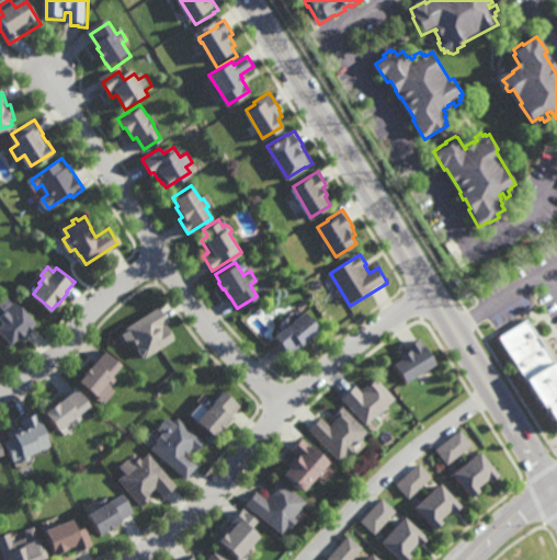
[(15,303),(16,300),(36,321),(38,324),(27,335),(25,332),(19,339),(19,338),(12,344),(0,331),(0,324),(3,322),(0,318),(0,316),(6,310),(0,305),(0,303),(8,295),(15,303)]
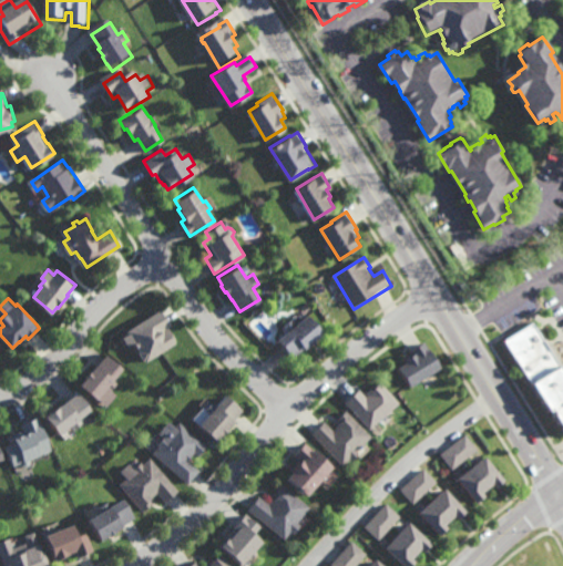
[(163,331),(167,328),(174,339),(173,339),(175,343),(144,362),(143,360),(141,360),(136,352),(137,350),(125,330),(160,309),(169,325),(161,329),(163,331)]
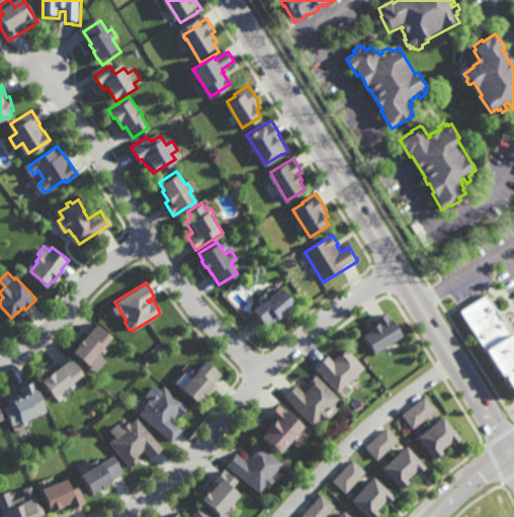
[(295,304),(289,309),(290,310),(285,315),(284,314),(284,316),(281,319),(278,318),(268,327),(253,311),(263,302),(259,297),(266,290),(270,295),(280,286),(295,304)]
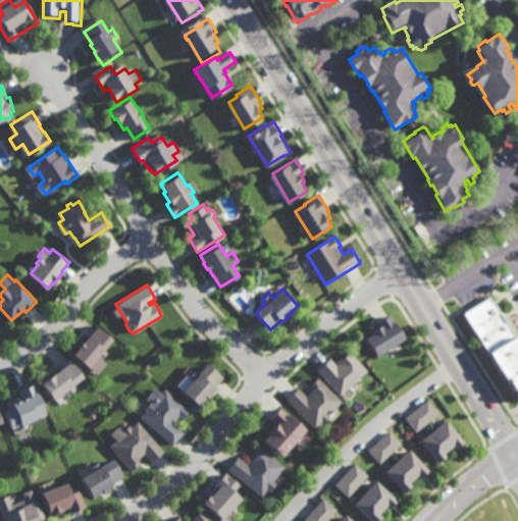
[(517,388),(515,391),(509,381),(511,380),(509,376),(506,378),(465,313),(491,297),(517,339),(517,388)]
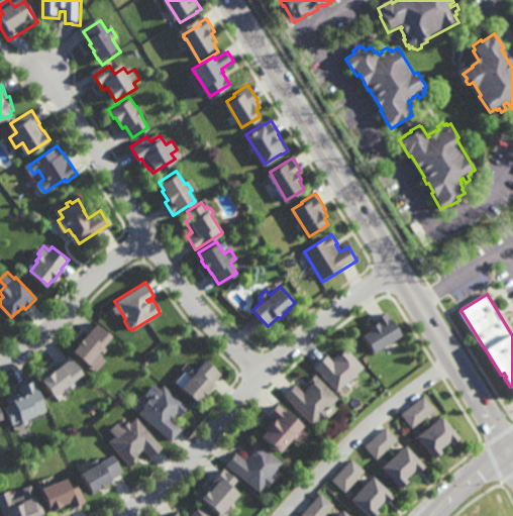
[(375,352),(365,335),(373,330),(371,327),(377,323),(375,320),(388,312),(403,335),(375,352)]
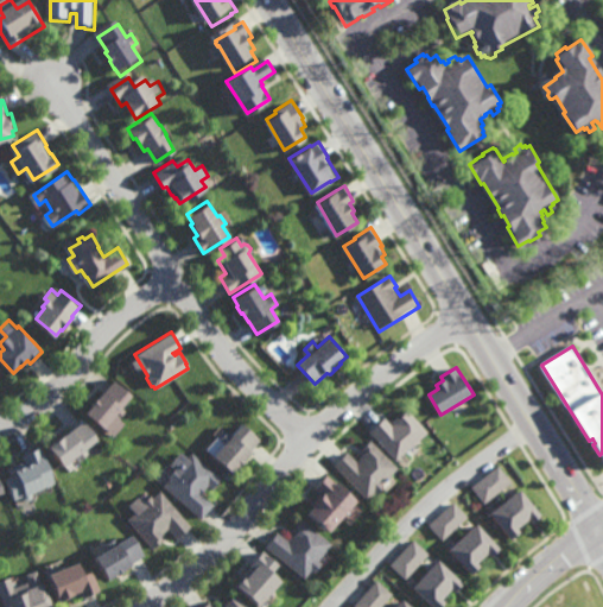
[(120,406),(125,410),(118,418),(114,415),(103,425),(89,412),(96,405),(94,404),(100,398),(101,398),(103,396),(101,393),(113,380),(129,396),(120,406)]
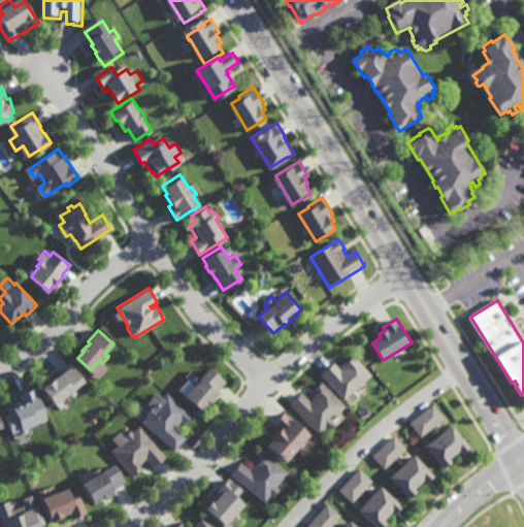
[(373,375),(346,400),(323,374),(335,363),(341,370),(344,368),(341,366),(350,359),(350,360),(356,356),(373,375)]
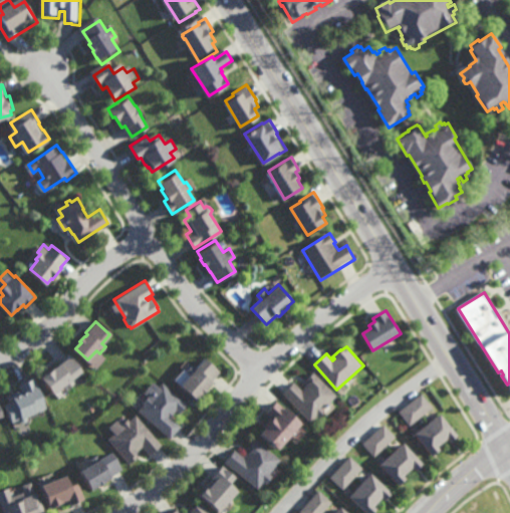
[(86,371),(75,379),(78,383),(70,390),(67,386),(56,394),(43,376),(55,368),(56,368),(74,355),(86,371)]
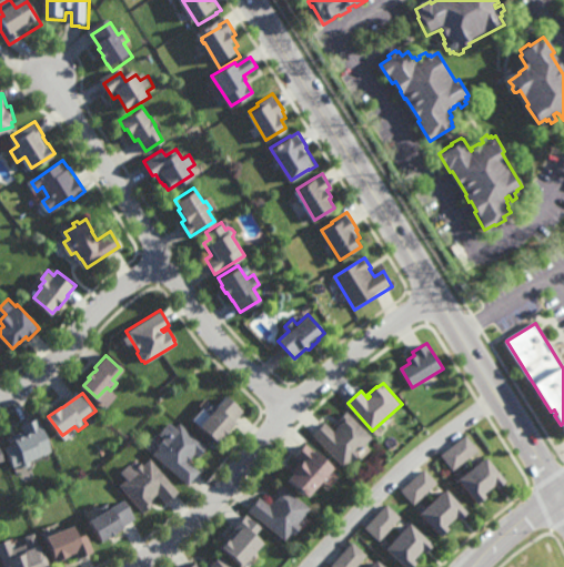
[(242,412),(232,423),(215,443),(195,425),(197,425),(191,419),(202,407),(204,409),(211,403),(214,406),(223,395),(242,412)]
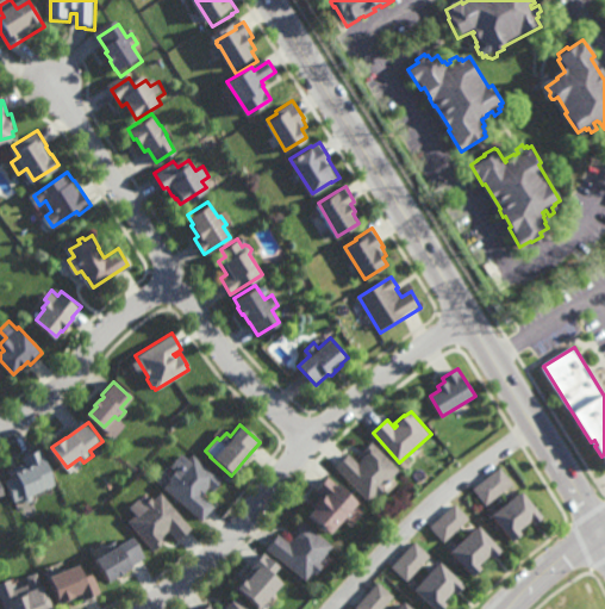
[(401,471),(386,485),(387,488),(379,496),(376,493),(369,501),(337,467),(350,454),(360,464),(363,460),(362,459),(366,455),(363,452),(374,441),(401,471)]
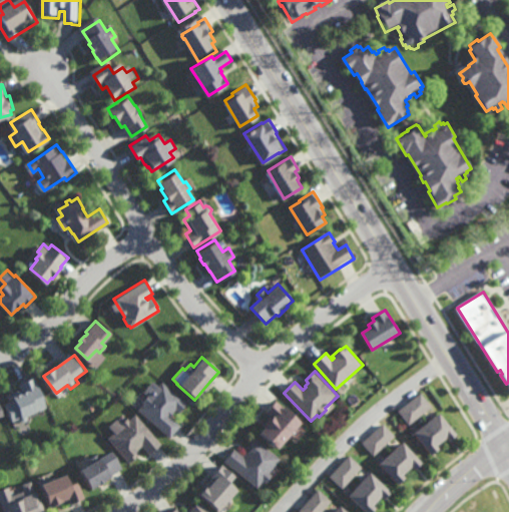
[(29,422),(25,423),(22,421),(21,419),(15,422),(7,404),(14,402),(11,395),(23,390),(21,384),(36,377),(49,408),(29,416),(30,418),(29,422)]
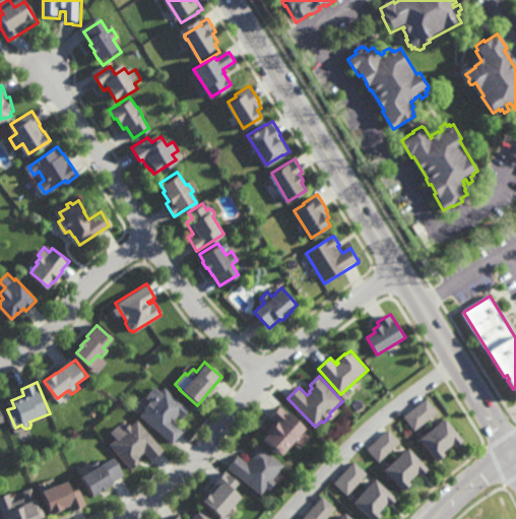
[(181,418),(177,415),(171,423),(181,432),(171,444),(138,416),(143,409),(141,407),(148,400),(150,401),(163,387),(189,409),(181,418)]
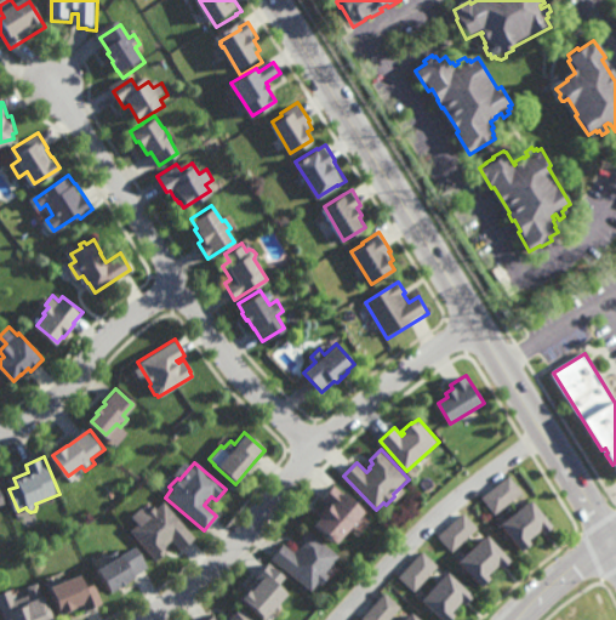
[(497,515),(485,498),(513,477),(525,493),(497,515)]
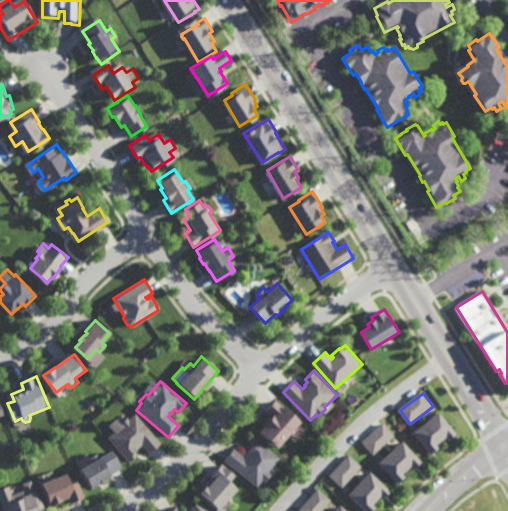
[(275,448),(258,432),(263,427),(261,425),(269,416),(265,412),(275,400),(299,422),(275,448)]
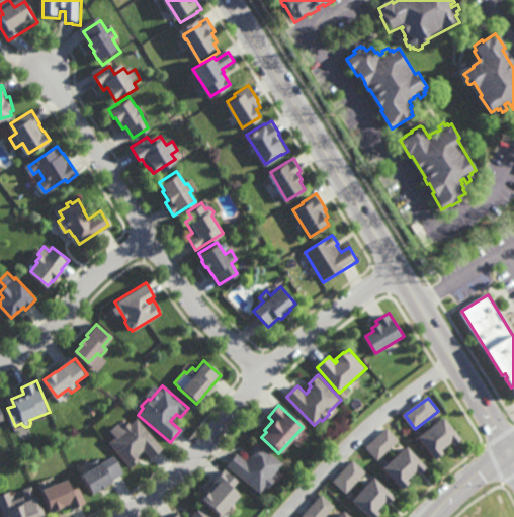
[(453,446),(451,443),(442,451),(444,453),(436,459),(420,437),(445,417),(462,439),(453,446)]
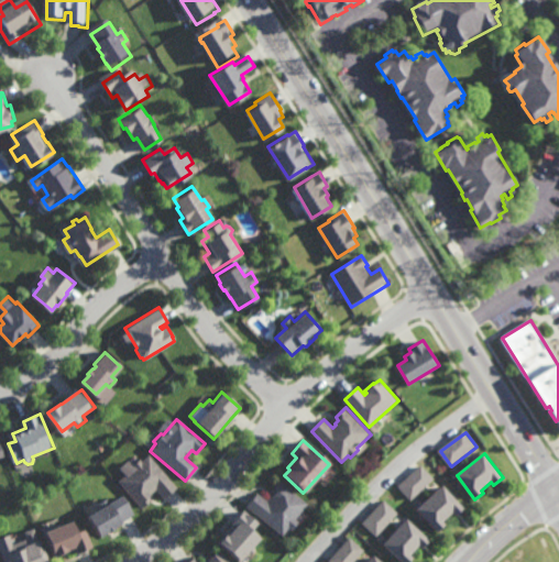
[(176,488),(163,500),(154,491),(150,494),(151,495),(148,497),(151,500),(141,509),(117,482),(132,467),(130,466),(138,459),(140,461),(148,455),(176,488)]
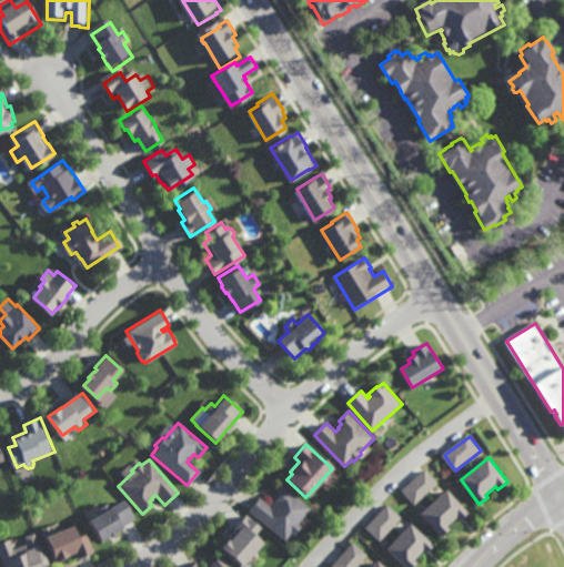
[(416,506),(403,492),(426,469),(440,484),(416,506)]
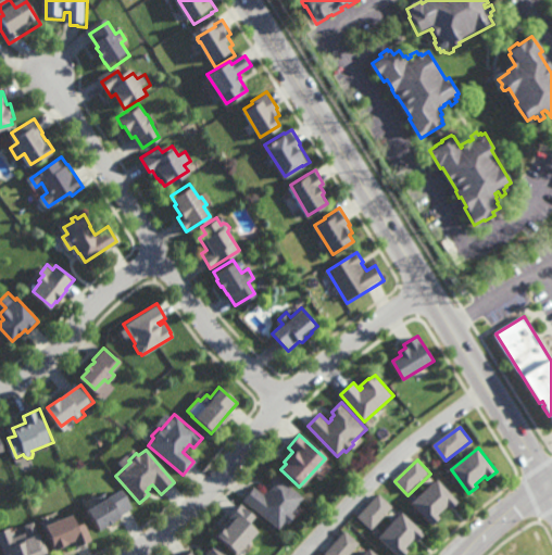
[(292,514),(295,516),(288,525),(285,521),(278,529),(242,501),(253,487),(264,495),(270,488),(267,486),(276,476),(304,499),(292,514)]
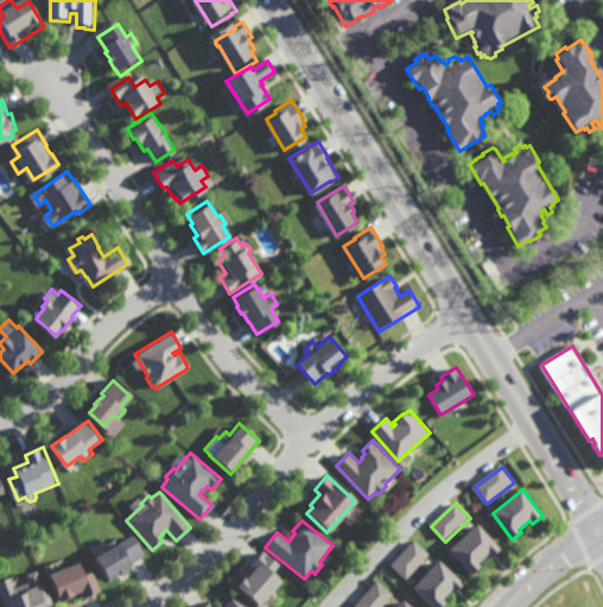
[(493,557),(489,554),(478,563),(482,567),(473,575),(451,550),(480,524),(501,549),(493,557)]
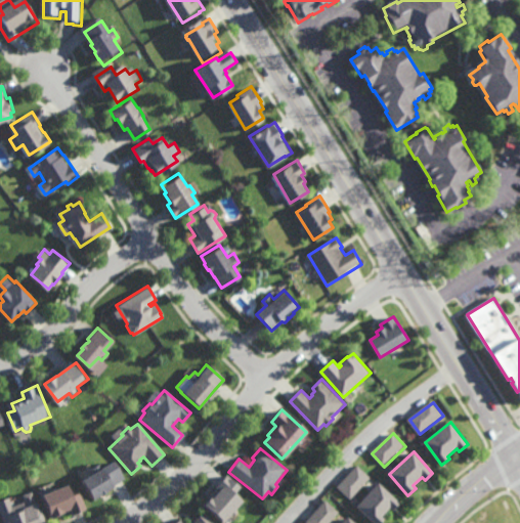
[(122,479),(111,486),(111,487),(104,492),(105,494),(96,500),(84,482),(97,474),(94,470),(98,467),(99,469),(111,462),(122,479)]
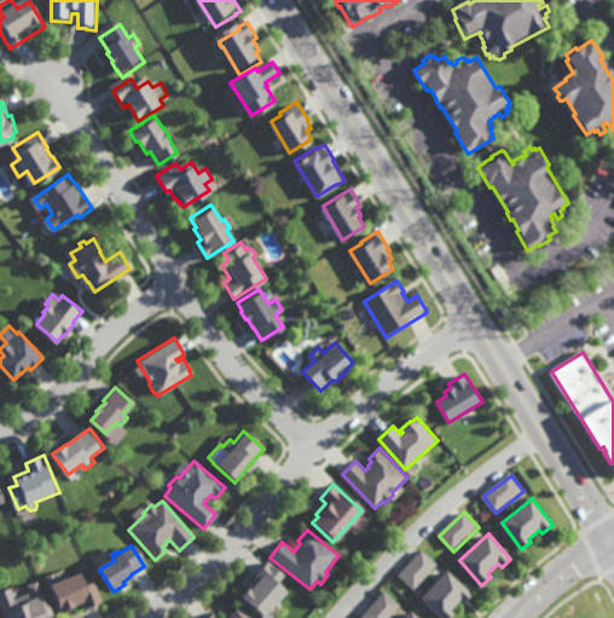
[(415,590),(399,576),(423,550),(439,565),(415,590)]
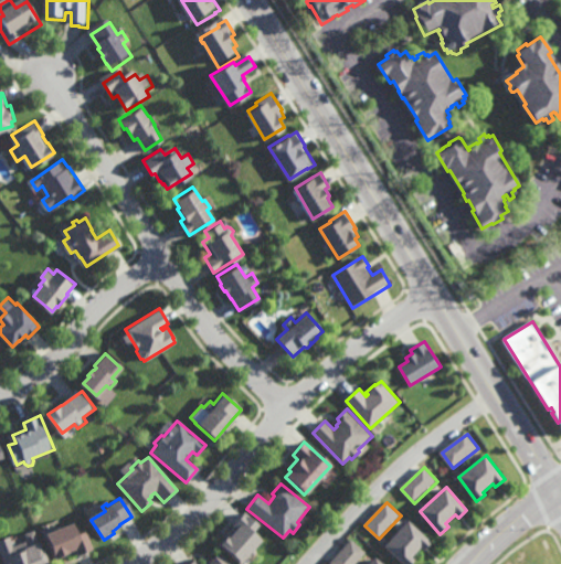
[(250,557),(246,555),(240,563),(237,563),(218,545),(224,538),(223,536),(232,525),(231,525),(242,512),(257,525),(251,533),(260,541),(253,549),(255,551),(250,557)]
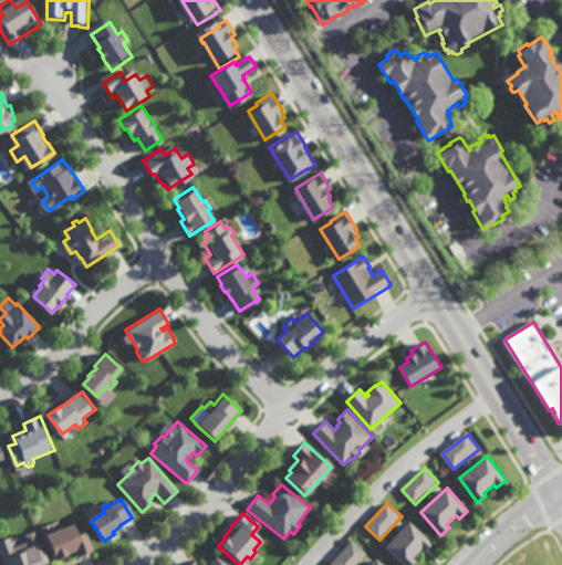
[(425,552),(422,548),(413,558),(415,562),(412,564),(403,564),(385,548),(409,522),(433,543),(425,552)]
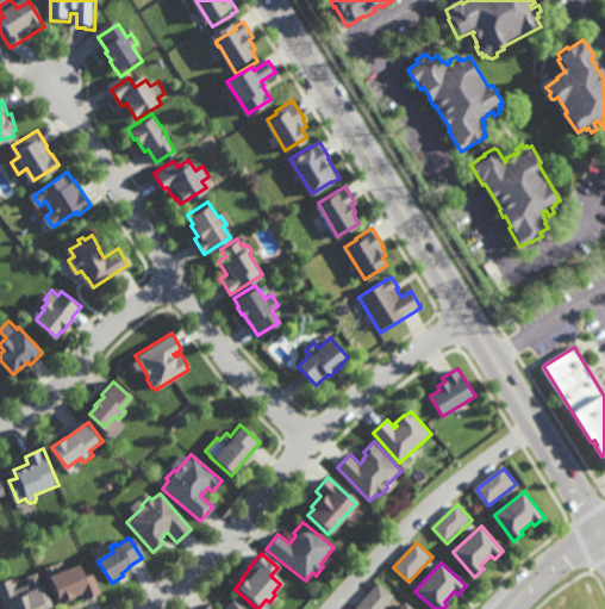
[(86,578),(95,575),(103,594),(85,601),(83,595),(76,597),(76,598),(70,601),(72,602),(61,606),(50,577),(82,566),(86,578)]
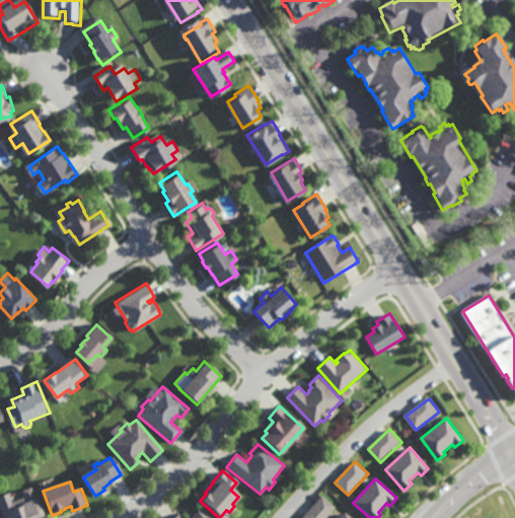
[(40,507),(42,506),(47,517),(5,517),(0,504),(0,498),(9,494),(9,495),(13,503),(27,498),(24,491),(32,488),(40,507)]
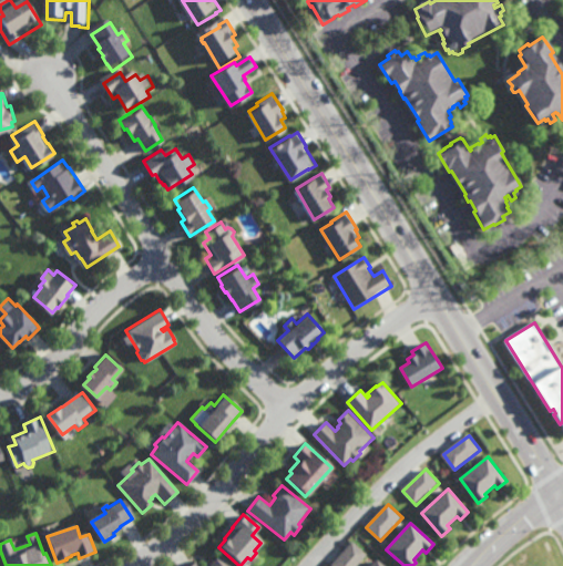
[(333,565),(354,542),(369,555),(358,565),(333,565)]
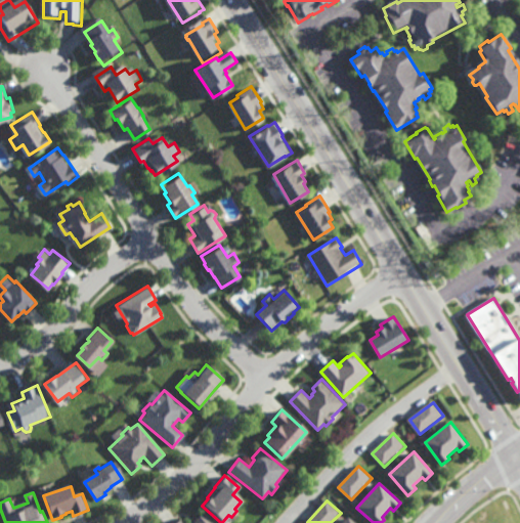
[(176,522),(180,519),(183,522),(195,522),(195,521),(203,513),(211,522),(176,522)]
